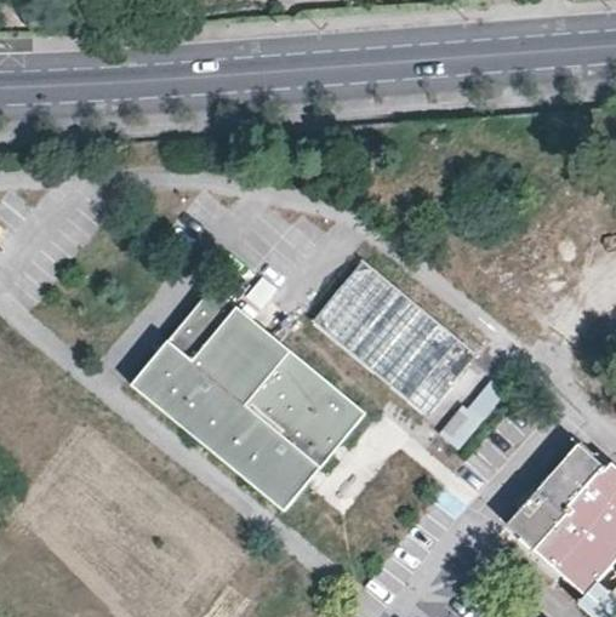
[(477,350),(363,257),(311,319),(426,412),(477,350)]
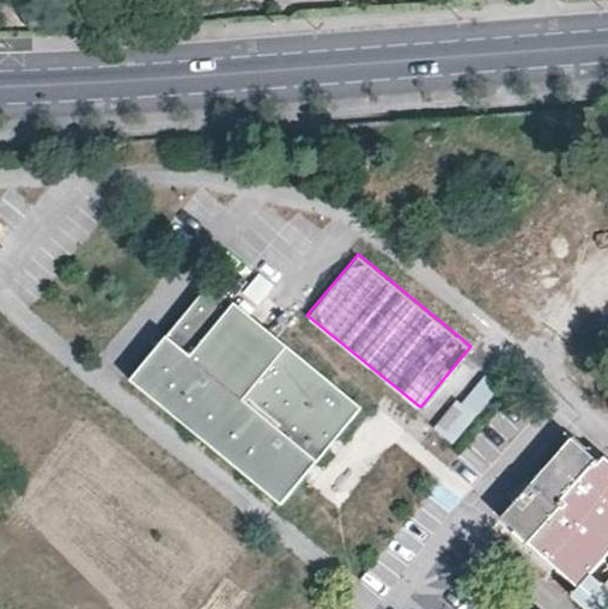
[(261,303),(278,281),(262,268),(244,290),(261,303)]
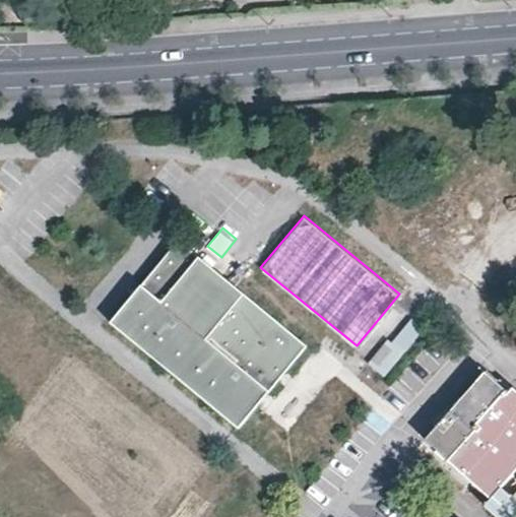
[(308,345),(176,239),(163,257),(108,324),(240,431),(308,345)]
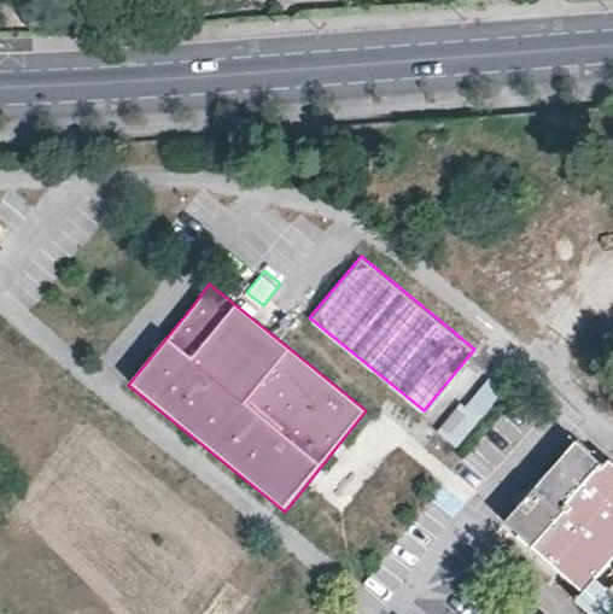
[(465,446),(506,385),(485,370),(444,433),(465,446)]
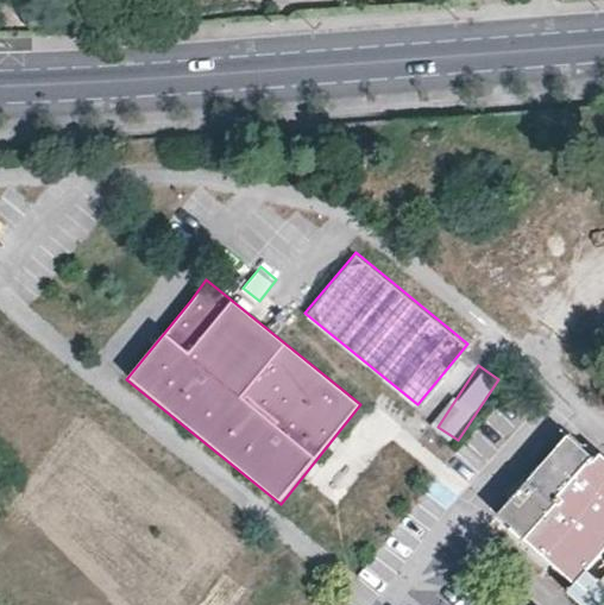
[(603,457),(601,454),(593,462),(590,459),(592,457),(568,436),(497,514),(576,581),(567,590),(584,604),(601,604),(603,602),(603,583),(586,568),(603,549),(603,457)]
